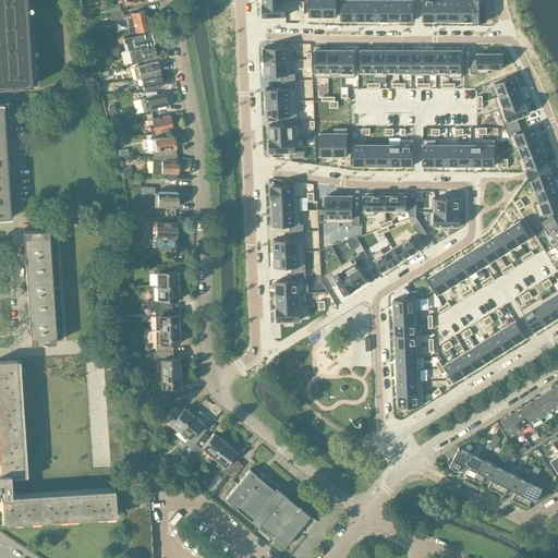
[(0,0),(0,85),(10,85),(10,88),(16,88),(16,85),(35,84),(35,71),(31,71),(29,62),(34,62),(34,60),(34,59),(34,57),(29,58),(28,49),(33,48),(33,35),(33,34),(27,34),(27,25),(32,25),(31,12),(31,10),(26,11),(26,2),(31,1),(29,0),(0,0)]
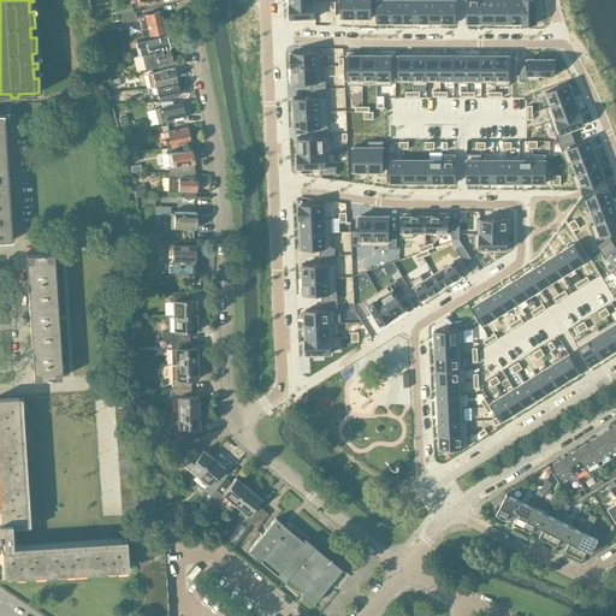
[(356,0),(341,0),(342,18),(356,18),(356,0)]
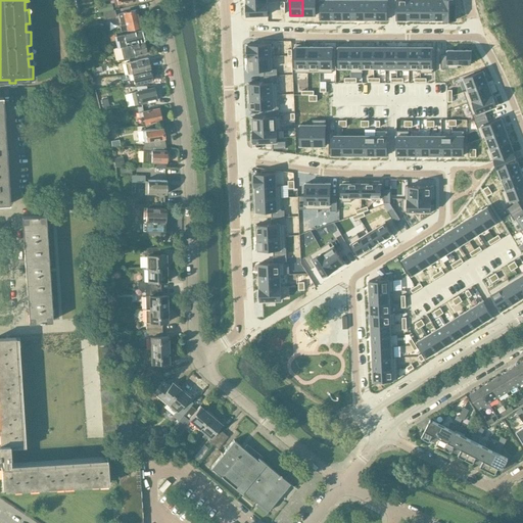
[(315,0),(302,0),(302,15),(316,15),(315,0)]
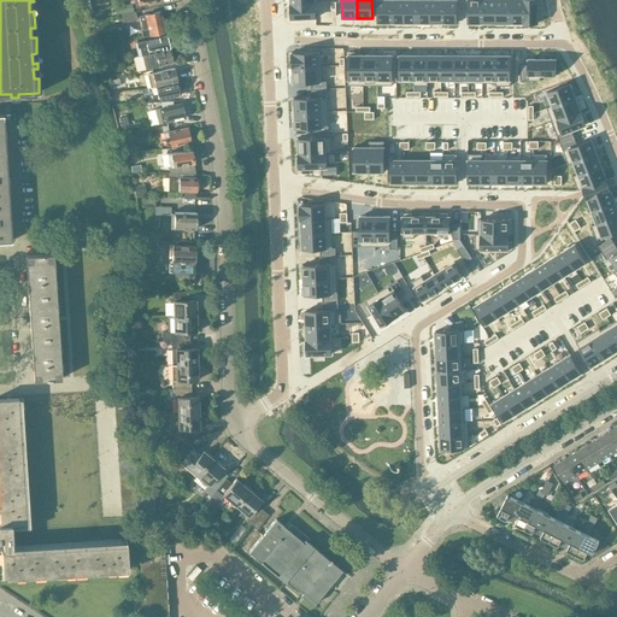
[(391,0),(377,0),(377,23),(391,23),(391,0)]
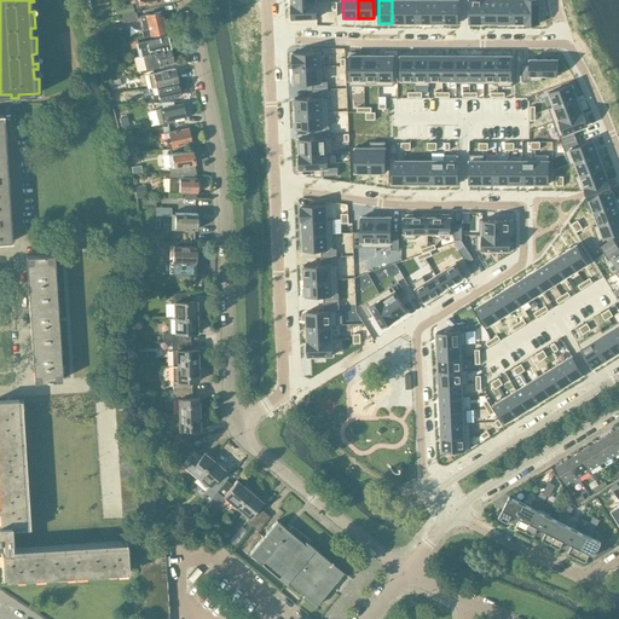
[(405,0),(392,0),(392,23),(405,23),(405,0)]
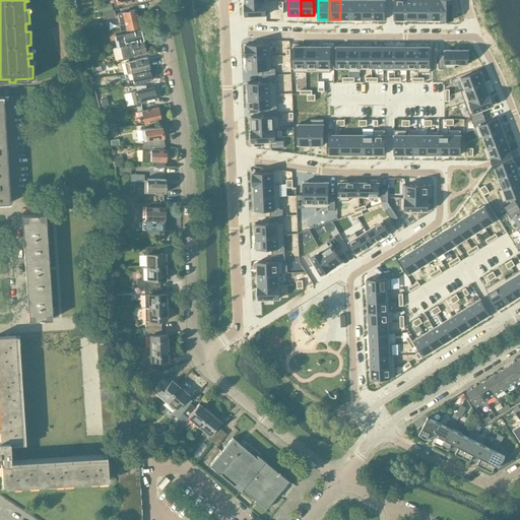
[(340,0),(340,19),(351,19),(350,0),(340,0)]
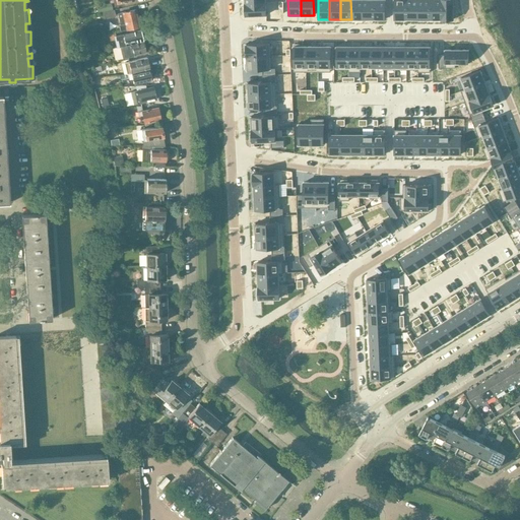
[(350,0),(351,19),(363,19),(362,0),(350,0)]
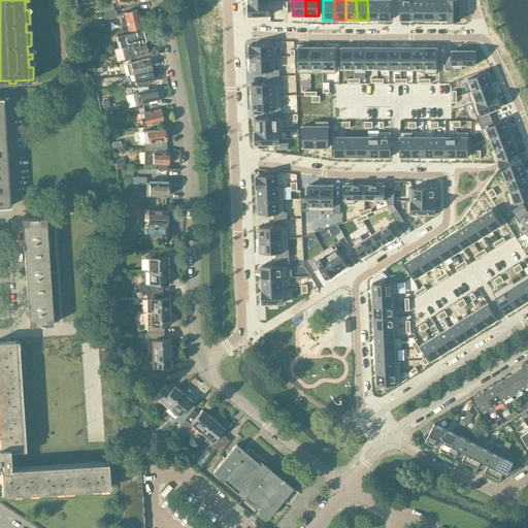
[(367,0),(368,20),(380,20),(378,0),(367,0)]
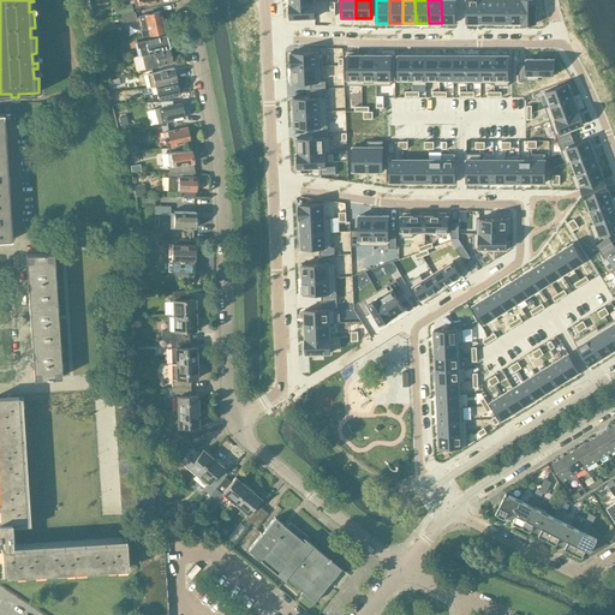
[(454,0),(441,0),(442,23),(455,23),(454,0)]
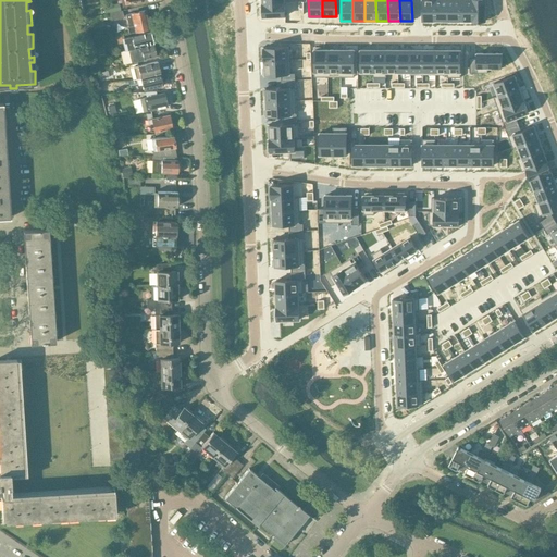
[(421,0),(422,21),(435,21),(434,0),(421,0)]
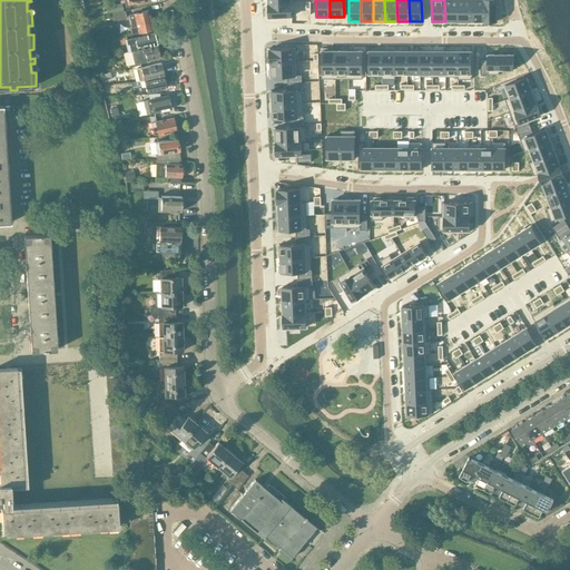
[(444,0),(445,21),(458,21),(458,0),(444,0)]
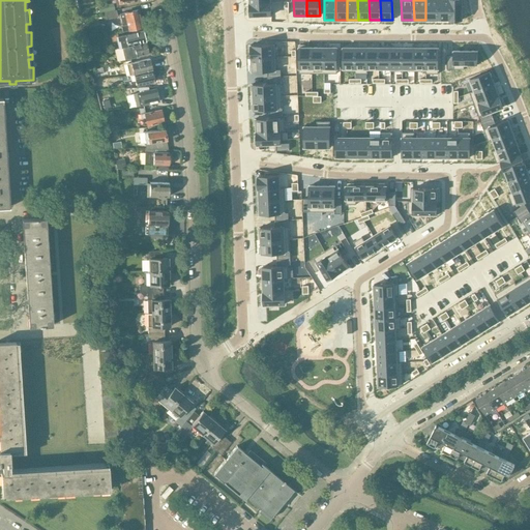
[(425,0),(425,20),(438,20),(437,0),(425,0)]
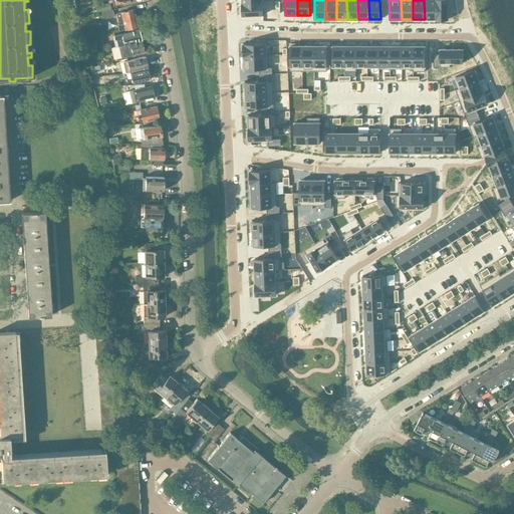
[(424,0),(425,19),(436,19),(436,0),(424,0)]
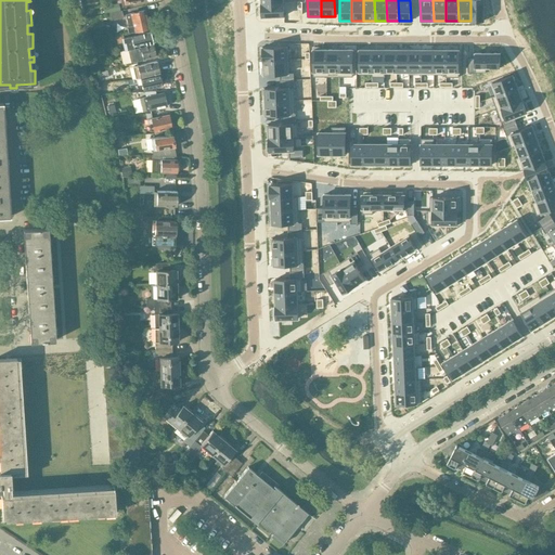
[(470,0),(470,21),(483,21),(483,15),(486,15),(486,7),(483,7),(482,0),(470,0)]
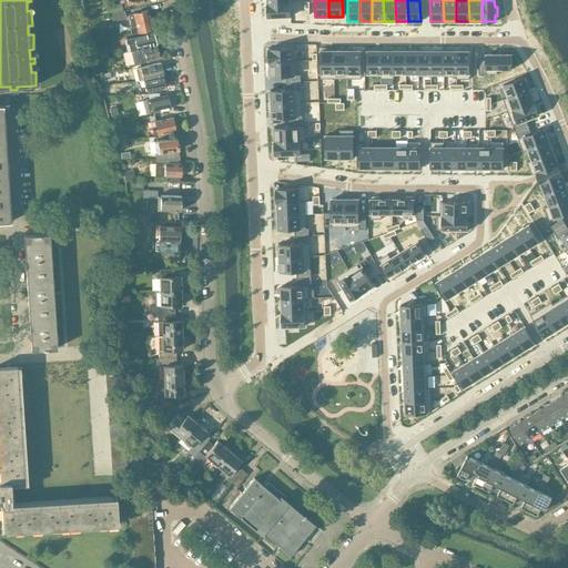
[(290,2),(267,3),(267,18),(291,17),(290,2)]
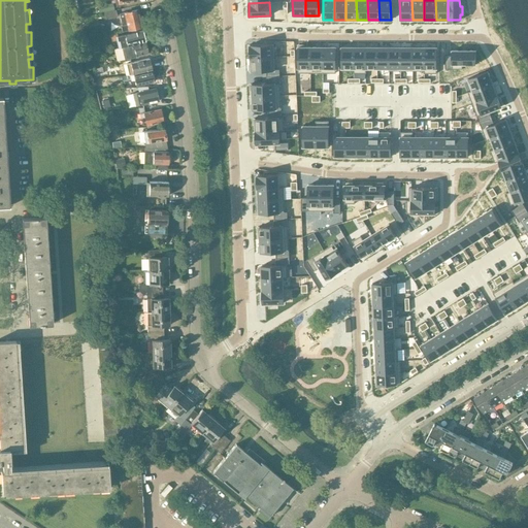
[(99,13),(113,10),(112,3),(98,7),(99,13)]
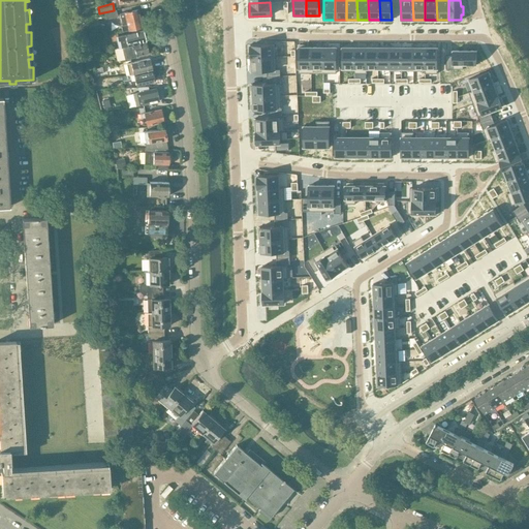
[(142,27),(137,9),(119,13),(121,26),(122,32),(142,27)]
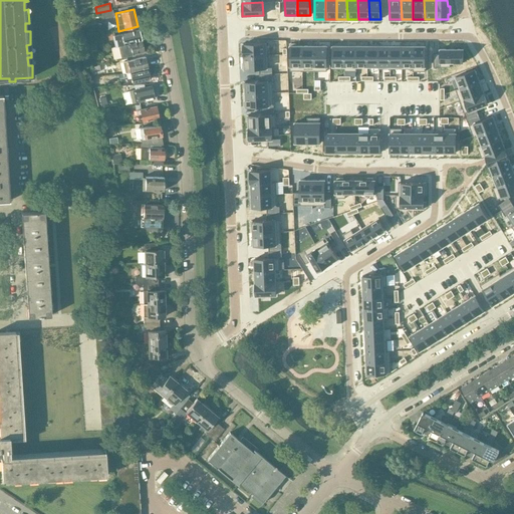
[(102,19),(114,17),(112,10),(101,12),(102,19)]
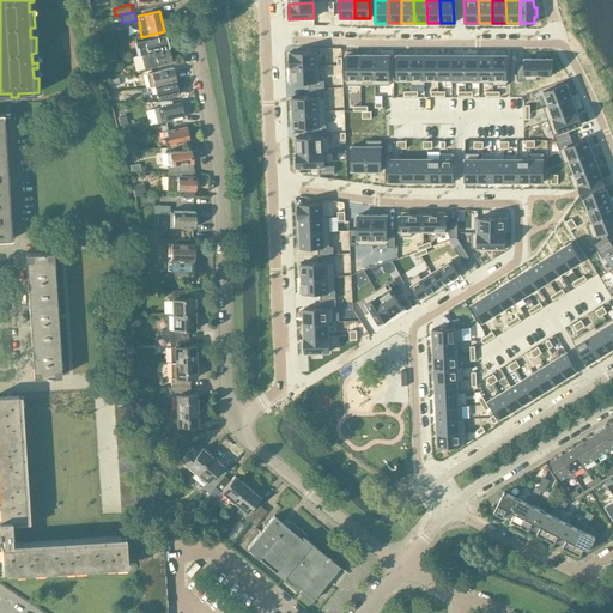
[(169,49),(165,35),(137,42),(135,38),(127,40),(129,49),(137,47),(138,55),(144,54),(169,49)]
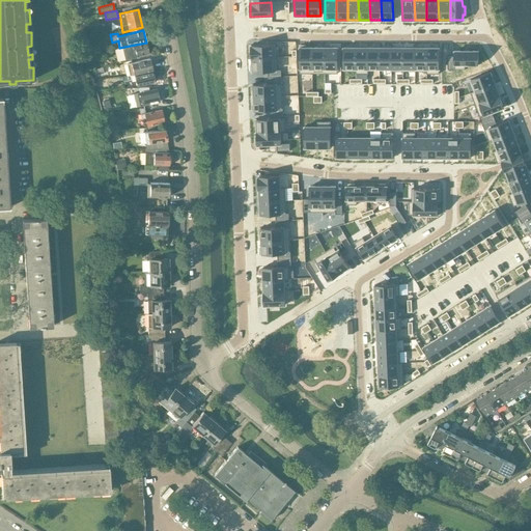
[(146,43),(124,47),(127,54),(124,55),(126,61),(131,60),(131,58),(148,54),(147,49),(148,47),(147,44),(146,43)]
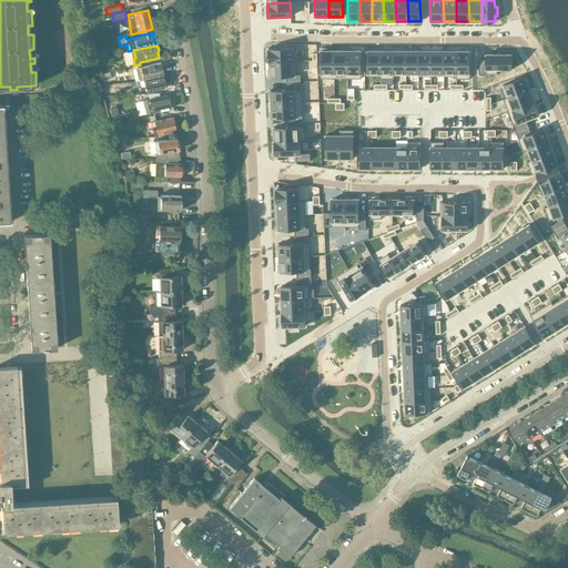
[(294,48),(266,49),(266,56),(269,56),(269,62),(294,61),(294,48)]
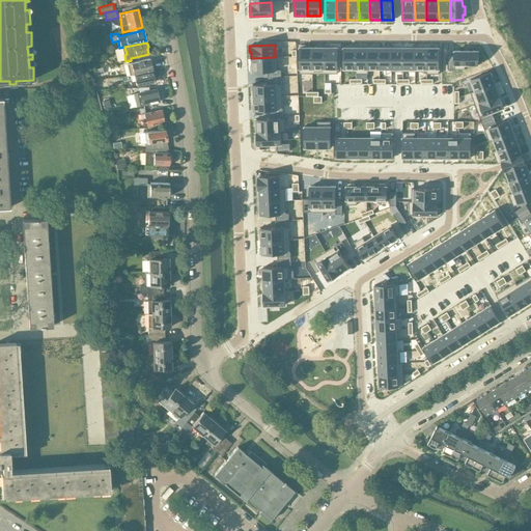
[(305,46),(299,46),(299,74),(312,74),(312,48),(305,48),(305,46)]
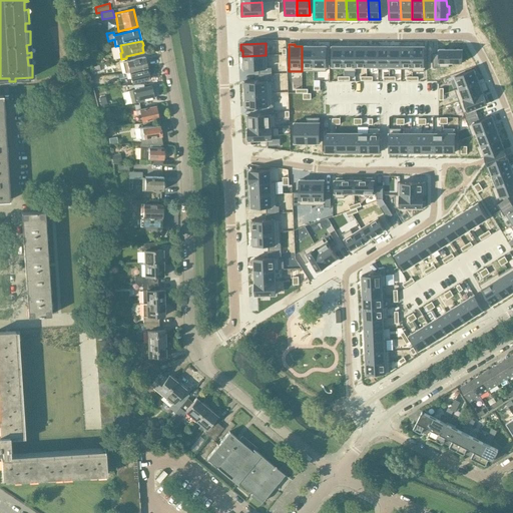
[(314,46),(302,46),(302,71),(314,71),(314,46)]
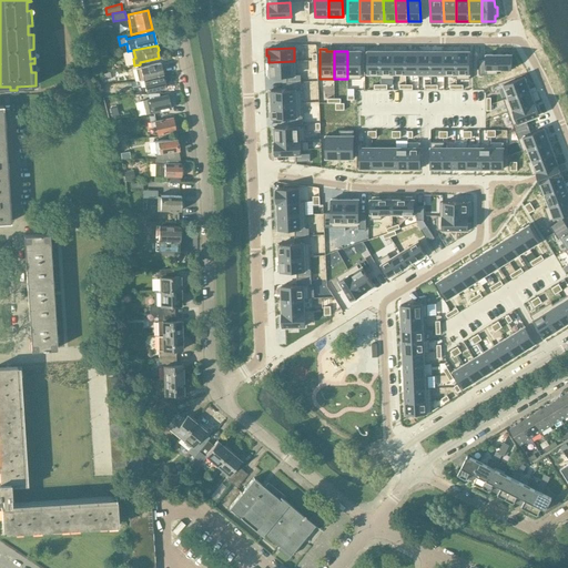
[(361,51),(347,51),(347,79),(361,79),(361,51)]
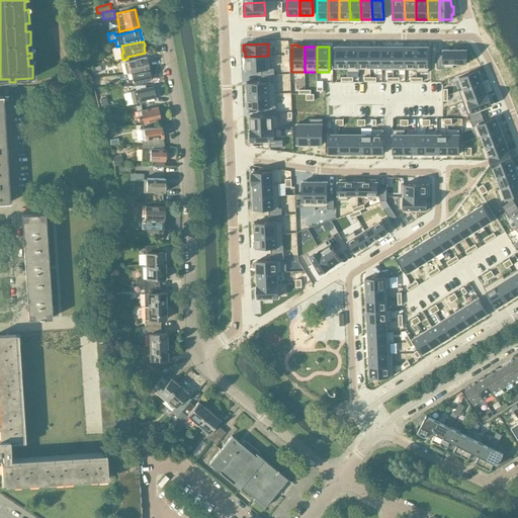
[(347,47),(335,47),(335,70),(346,70),(347,70),(347,47)]
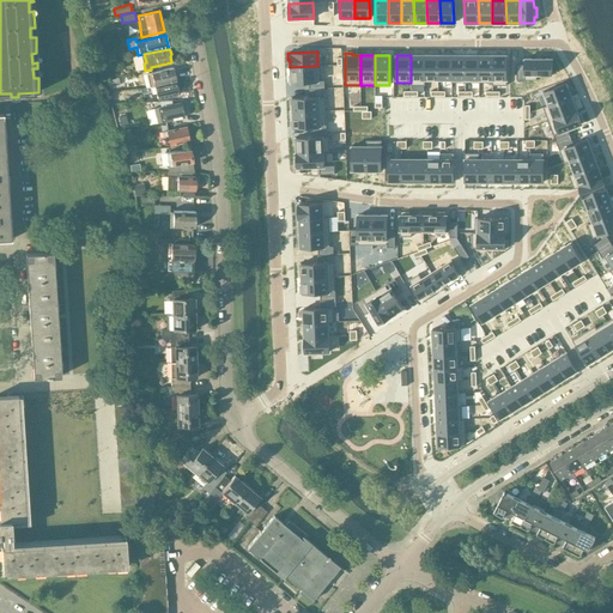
[(411,83),(410,83),(410,85),(411,85),(424,85),(425,85),(425,79),(424,79),(424,55),(411,55),(411,83)]
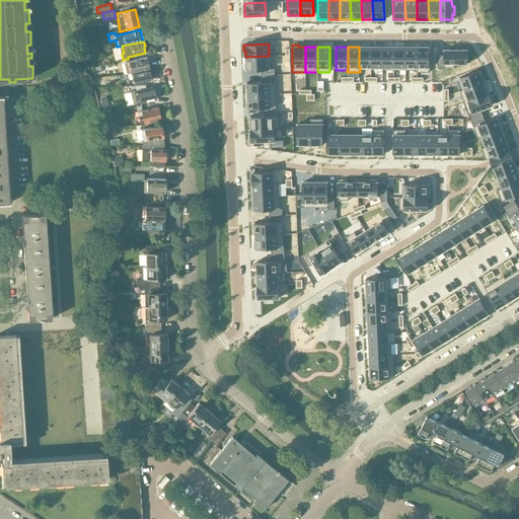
[(371,47),(359,47),(359,67),(360,67),(371,67),(371,47)]
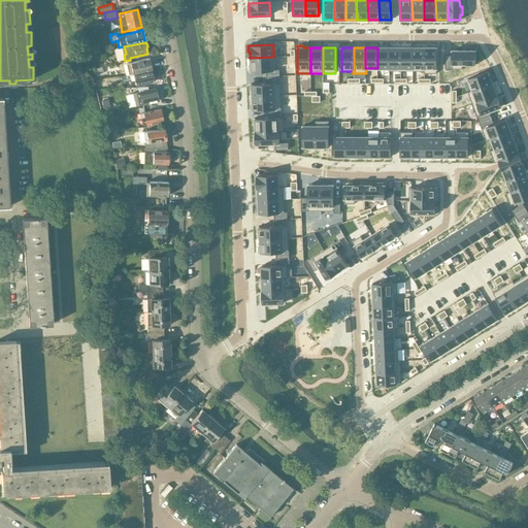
[(389,47),(377,47),(377,68),(388,68),(389,68),(389,47)]
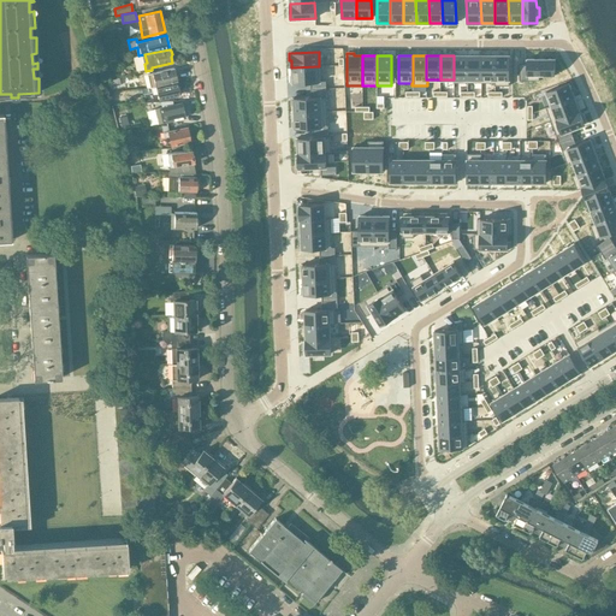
[(454,80),(452,80),(452,83),(454,83),(467,83),(467,55),(454,55),(454,80)]
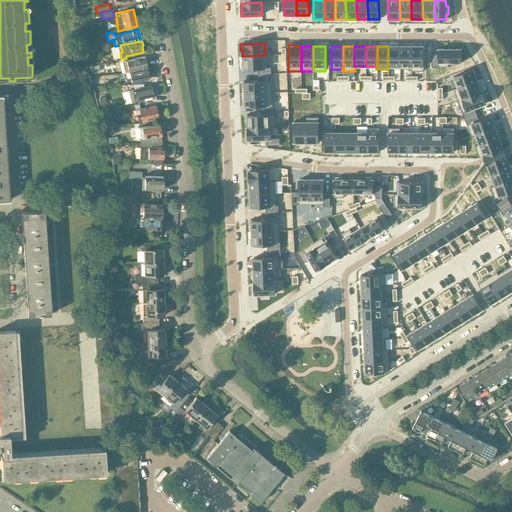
[(400,46),(388,46),(388,69),(400,69),(400,46)]
